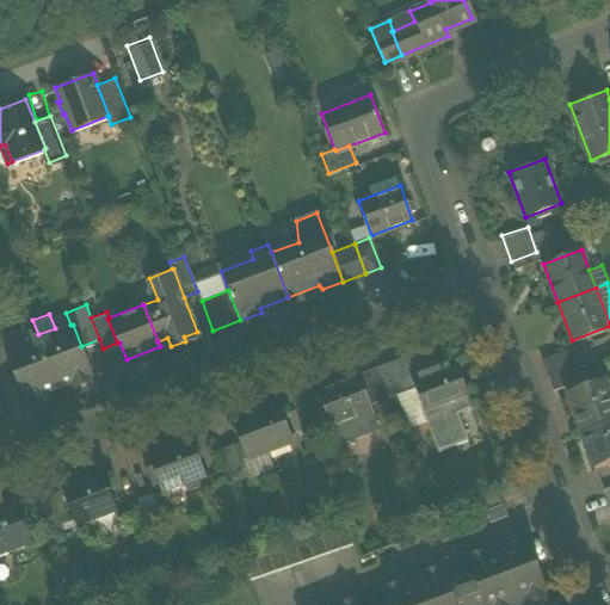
[(55,328),(38,334),(57,386),(71,381),(73,384),(90,378),(87,374),(91,372),(81,346),(73,325),(71,325),(56,331),(55,328)]
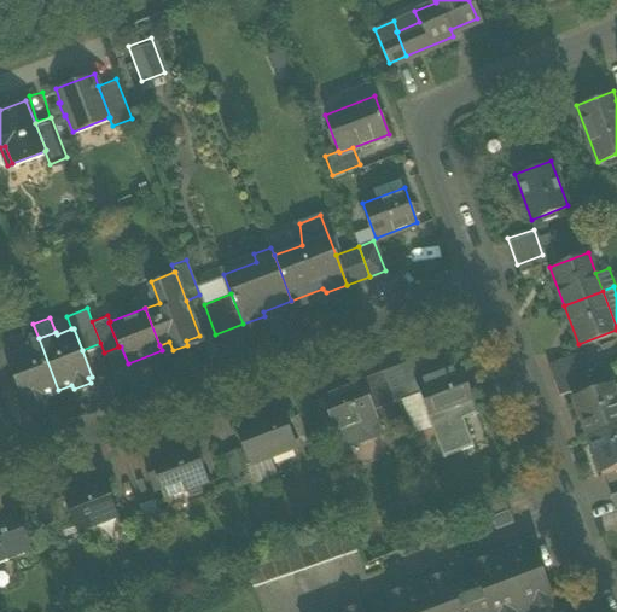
[(202,339),(199,336),(186,341),(187,345),(202,339)]
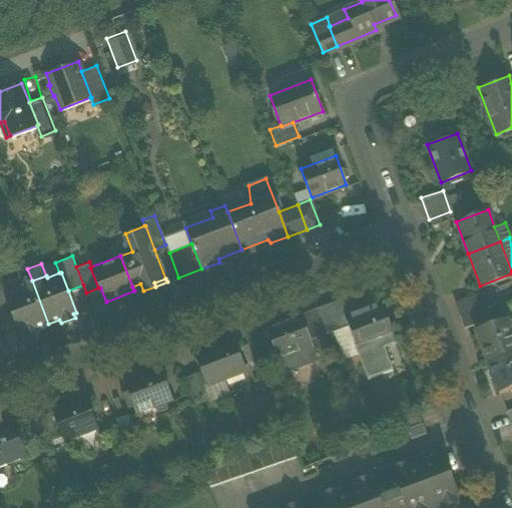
[(37,328),(48,324),(32,281),(18,287),(19,289),(6,294),(5,294),(12,313),(20,335),(23,334),(24,337),(38,332),(37,328)]
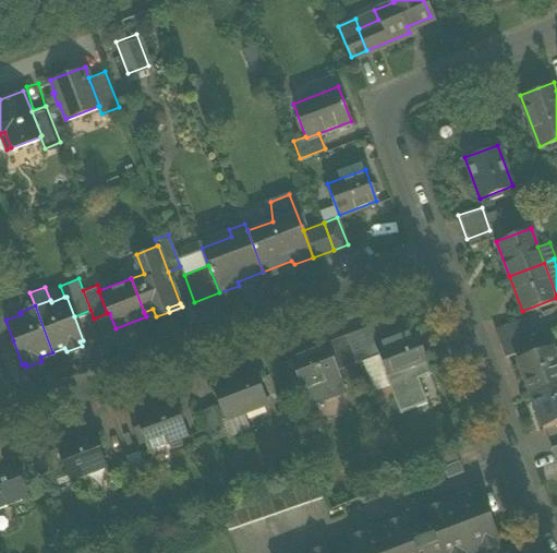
[(2,308),(0,309),(0,345),(13,340),(5,320),(7,320),(2,308)]
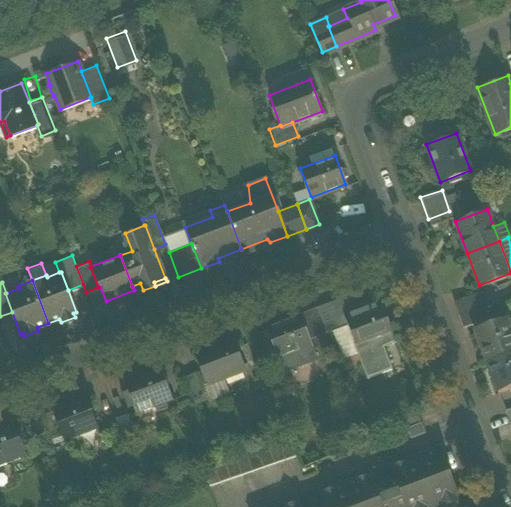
[(135,293),(143,290),(140,283),(132,286),(134,290),(135,293)]
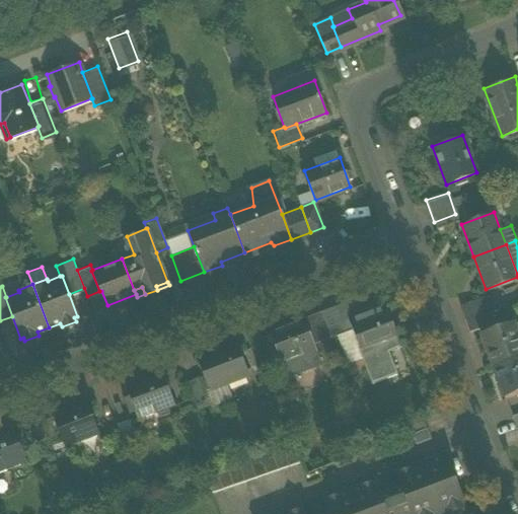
[(460,304),(464,316),(488,307),(483,295),(460,304)]
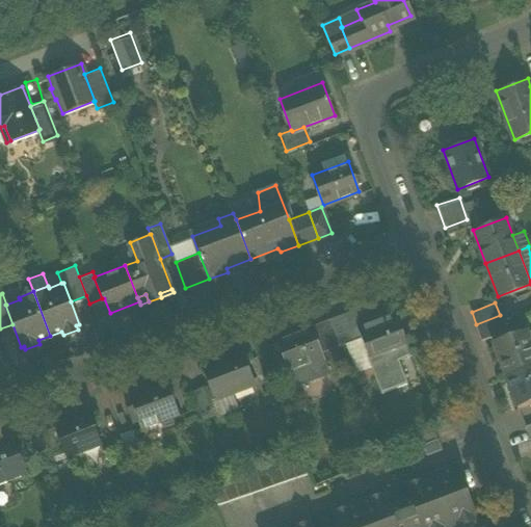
[(357,308),(343,314),(351,338),(360,335),(356,327),(364,324),(357,308)]
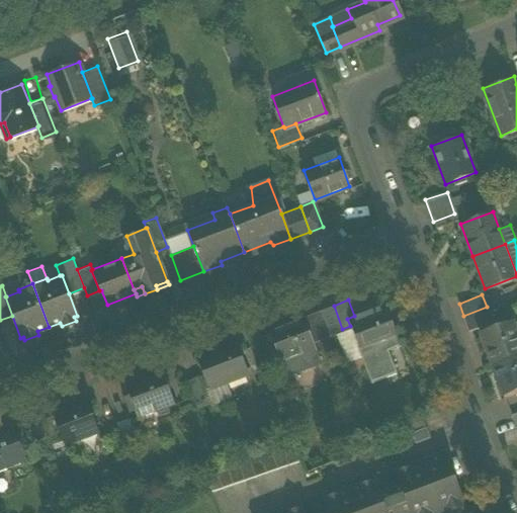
[(350,326),(360,352),(377,345),(379,351),(381,351),(400,344),(384,305),(354,316),(347,319),(350,326)]
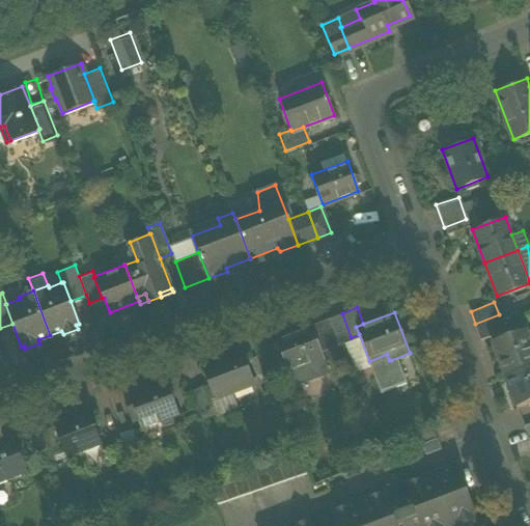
[(337,342),(351,337),(342,313),(328,319),(337,342)]
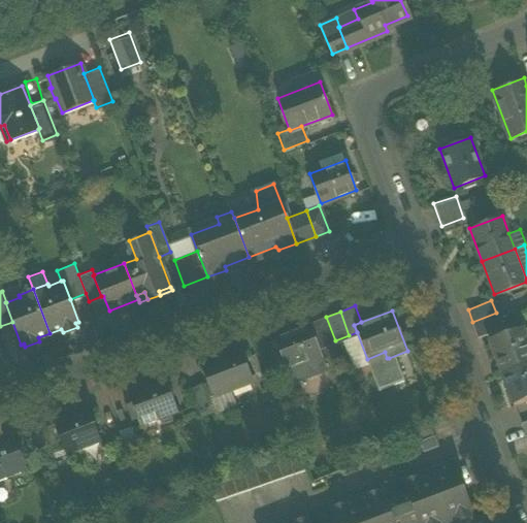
[(501,328),(496,313),(472,322),(479,336),(501,328)]
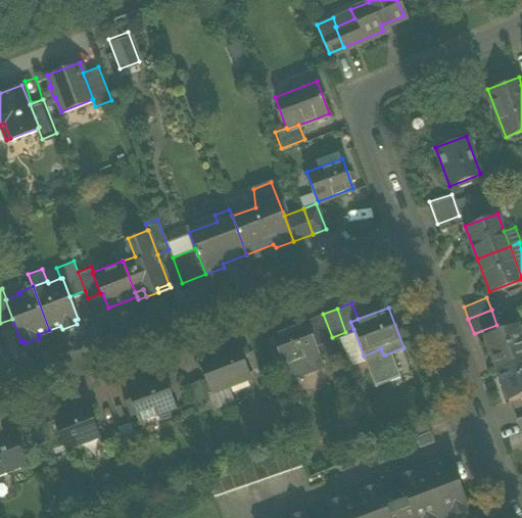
[(316,343),(332,337),(323,314),(305,320),(306,323),(307,323),(316,343)]
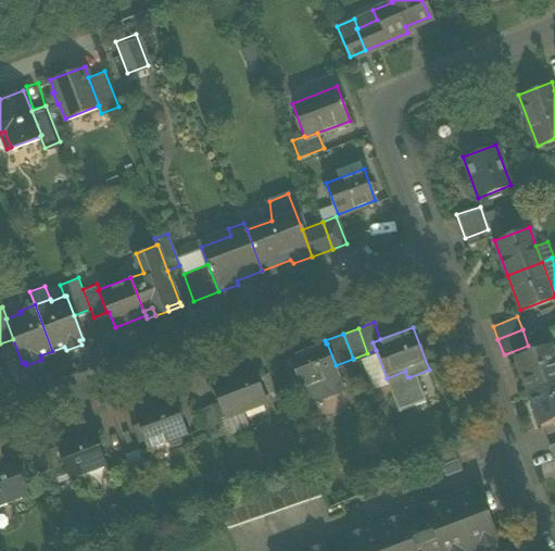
[(288,354),(301,387),(339,373),(336,365),(327,343),(326,343),(306,351),(305,348),(288,354)]
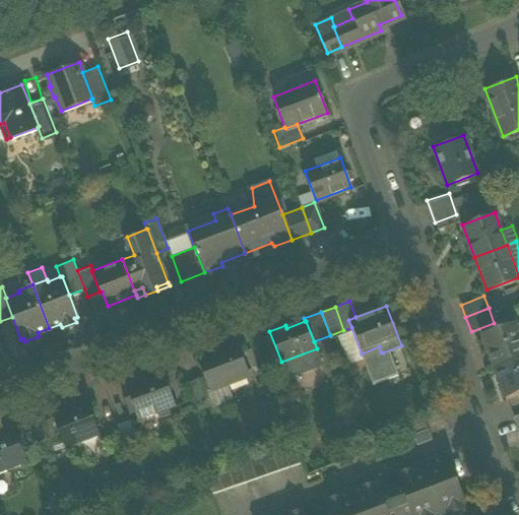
[(481,333),(495,368),(518,358),(518,345),(517,339),(518,338),(518,335),(514,324),(513,322),(481,333)]
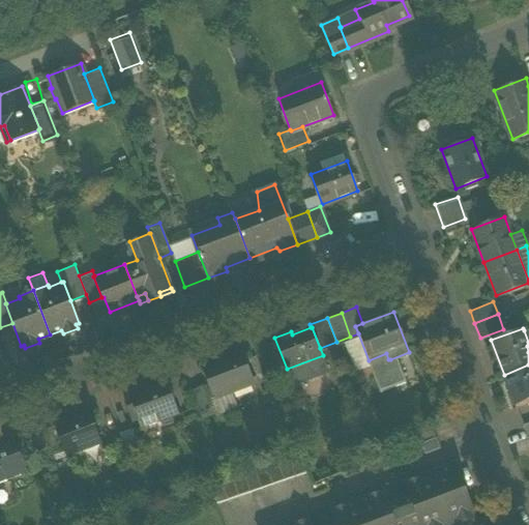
[(201,367),(213,398),(254,382),(242,351),(201,367)]
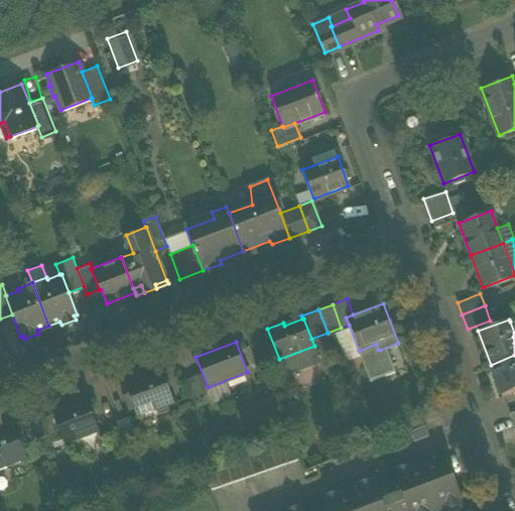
[(388,372),(380,350),(378,350),(376,344),(359,351),(369,379),(388,372)]
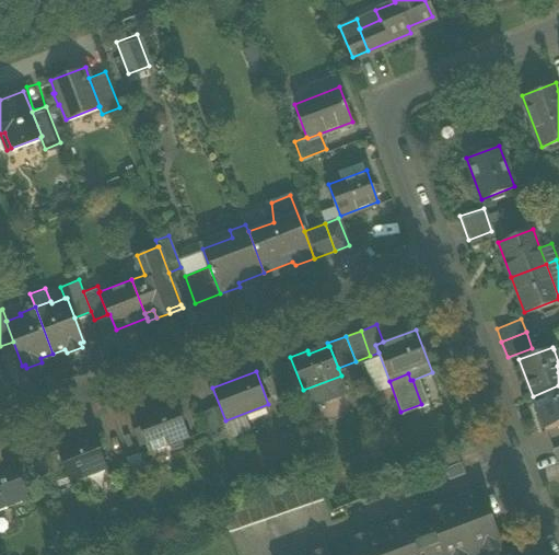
[(347,390),(341,376),(303,390),(309,404),(347,390)]
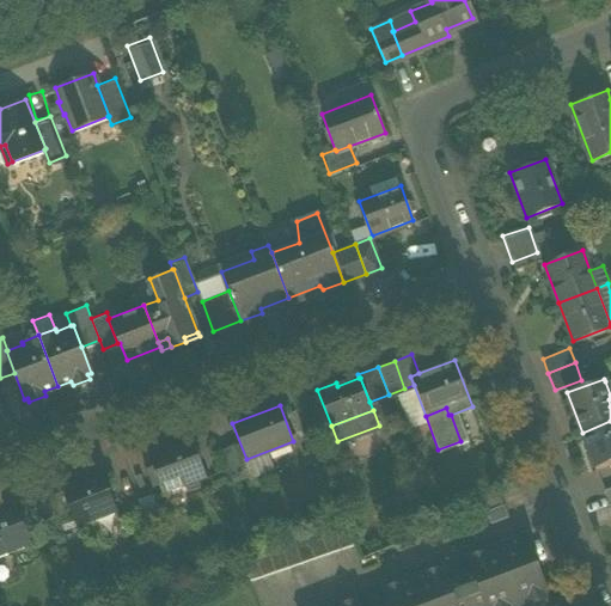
[(610,460),(610,421),(582,433),(594,467),(610,460)]
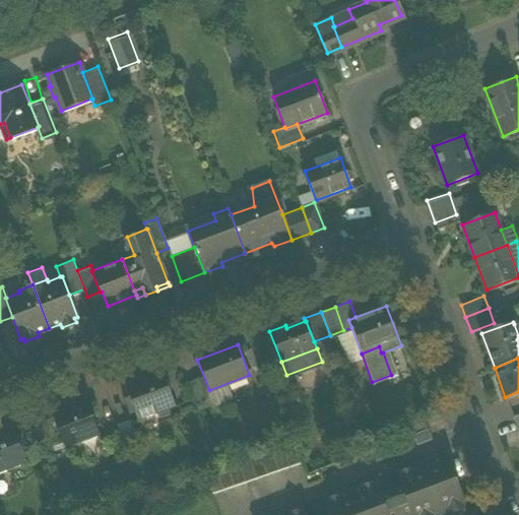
[(126,387),(137,416),(175,402),(163,373),(126,387)]
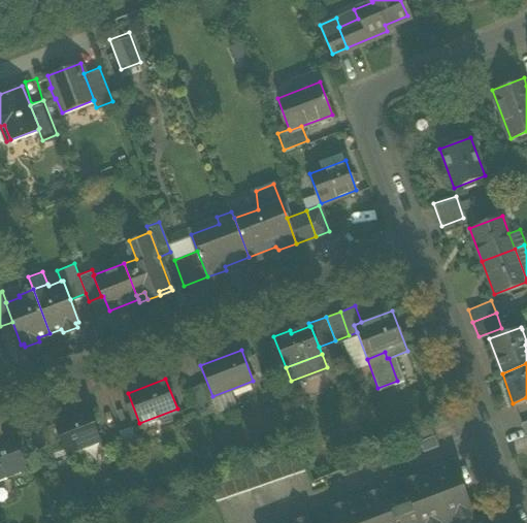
[(190,387),(198,409),(209,404),(201,383),(190,387)]
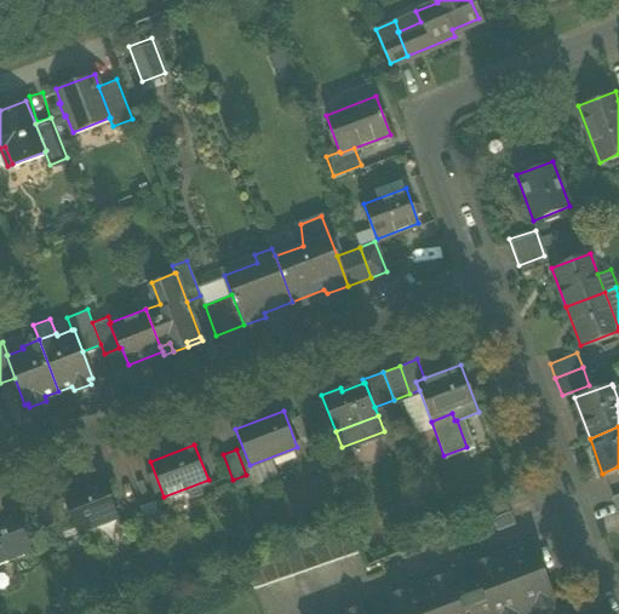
[(63,494),(76,531),(119,515),(104,478),(63,494)]
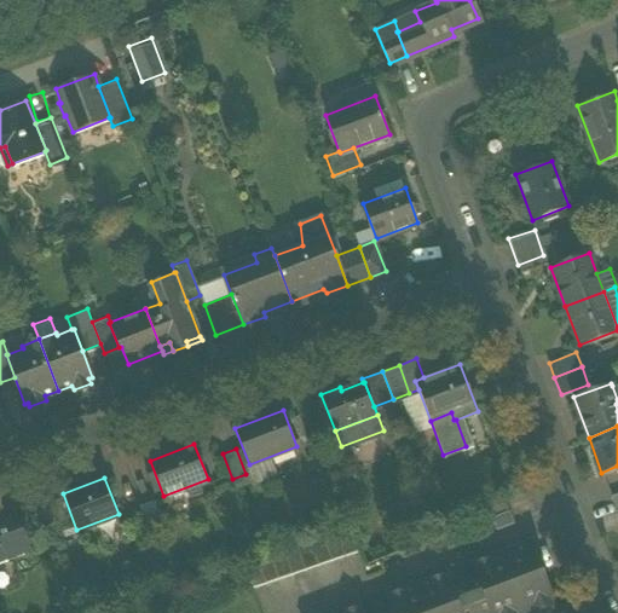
[(480,505),(484,516),(491,514),(508,507),(503,496),(480,505)]
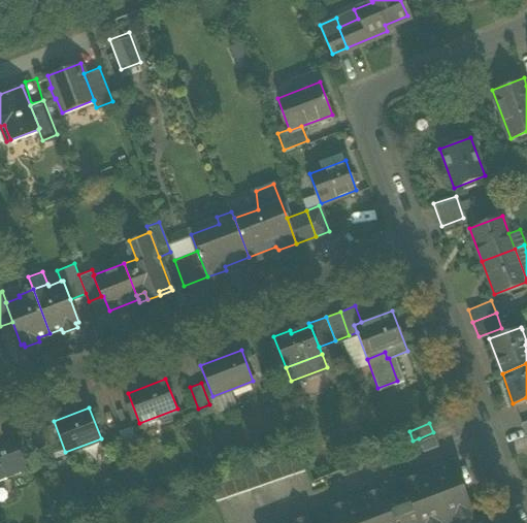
[(120,429),(128,451),(139,447),(131,425),(120,429)]
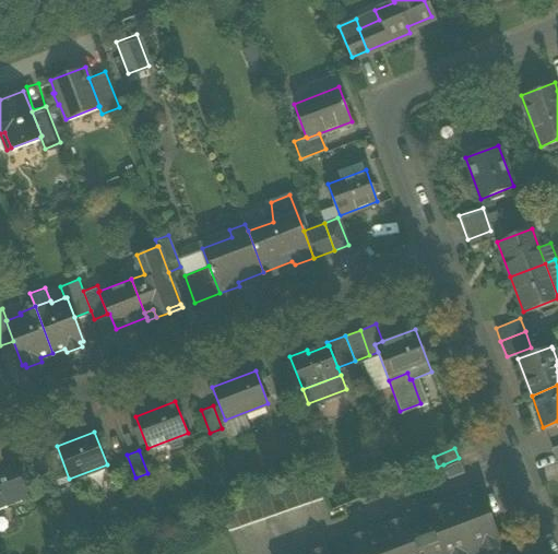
[(443,464),(448,475),(463,470),(459,458),(443,464)]
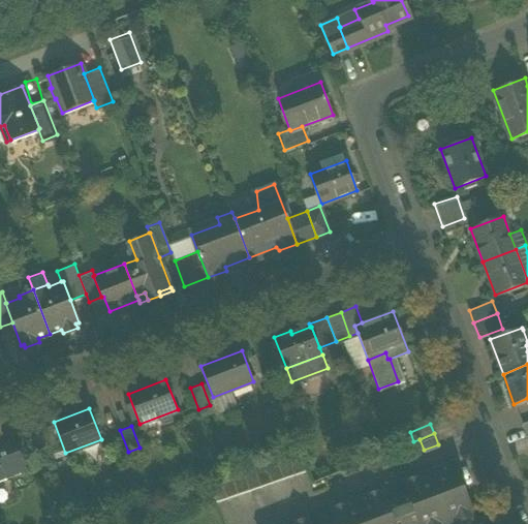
[(0,479),(27,468),(14,437),(0,443),(0,479)]
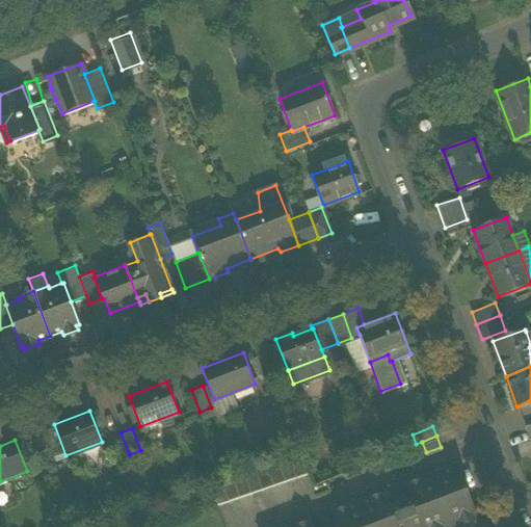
[(209,480),(216,503),(307,472),(299,449),(209,480)]
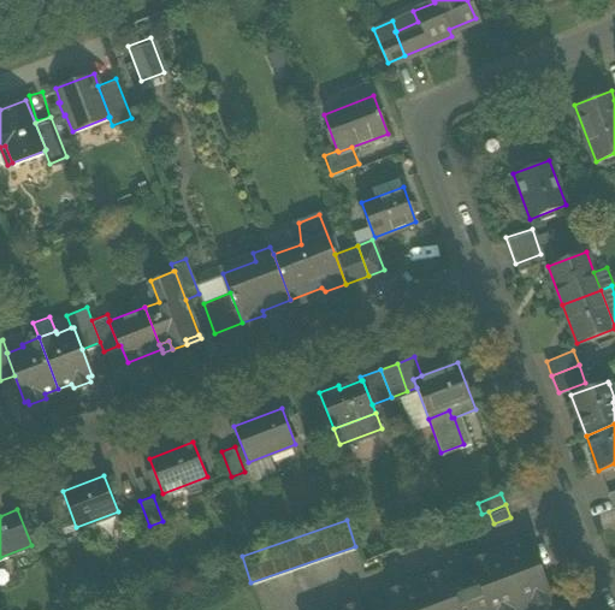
[(528,537),(500,548),(522,609),(526,609),(553,600),(528,537)]
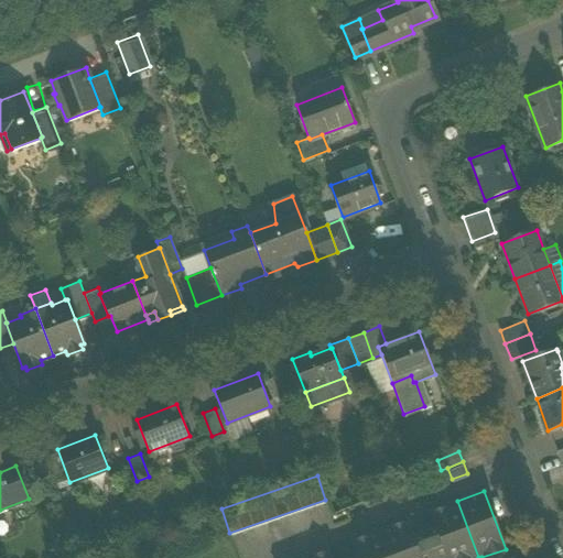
[(478,557),(457,501),(431,511),(437,529),(425,534),(434,557),(478,557)]
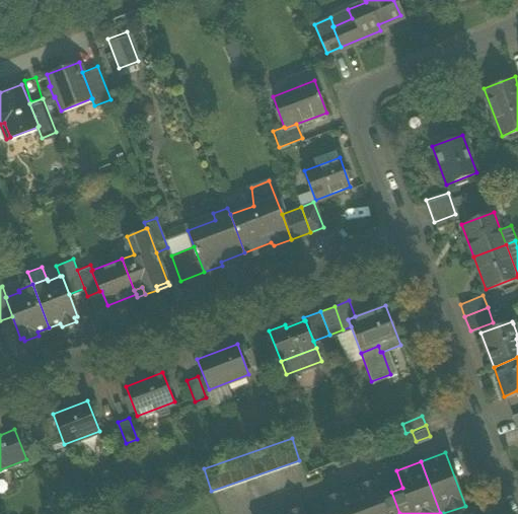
[(399,513),(391,492),(380,496),(374,480),(350,489),(358,513),(399,513)]
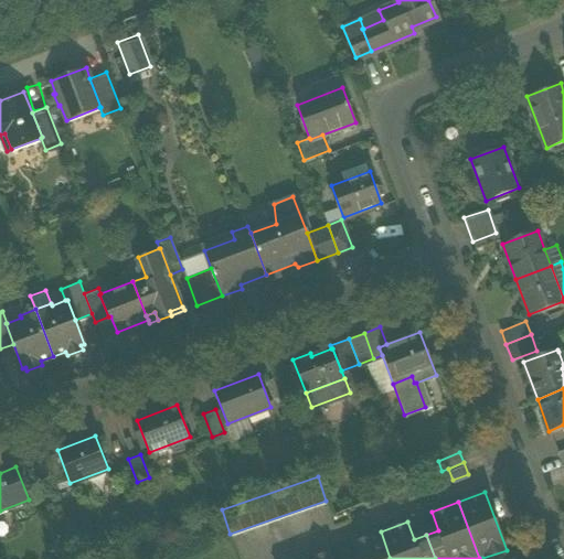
[(390,558),(381,531),(353,541),(360,558),(390,558)]
